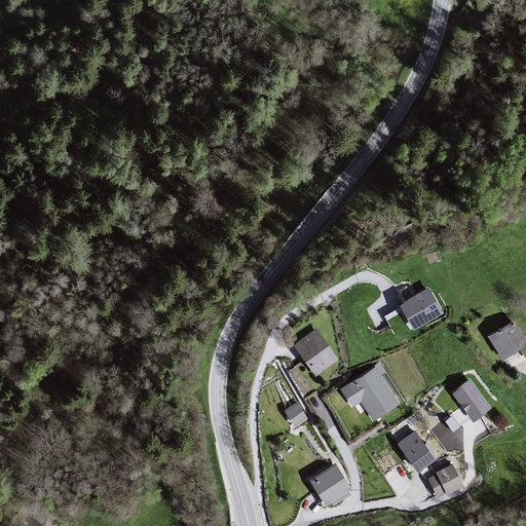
[(428,286),(397,304),(411,330),(443,311),(428,286)]
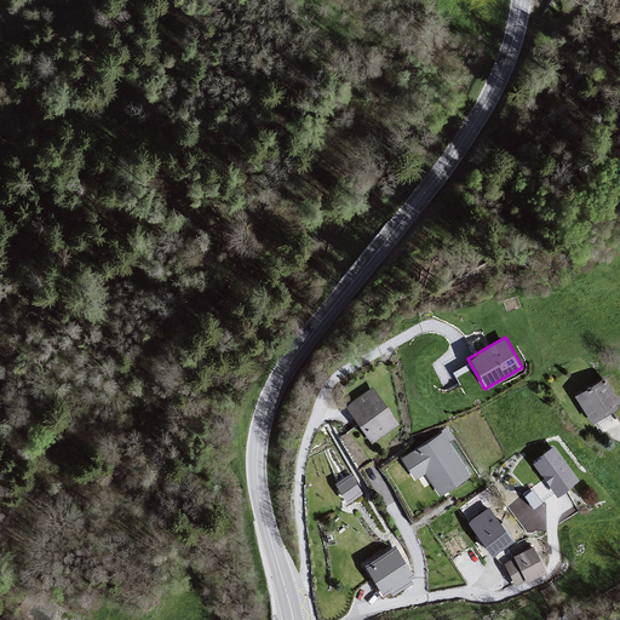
[(619,402),(602,378),(574,395),(593,425),(619,406),(619,402)]
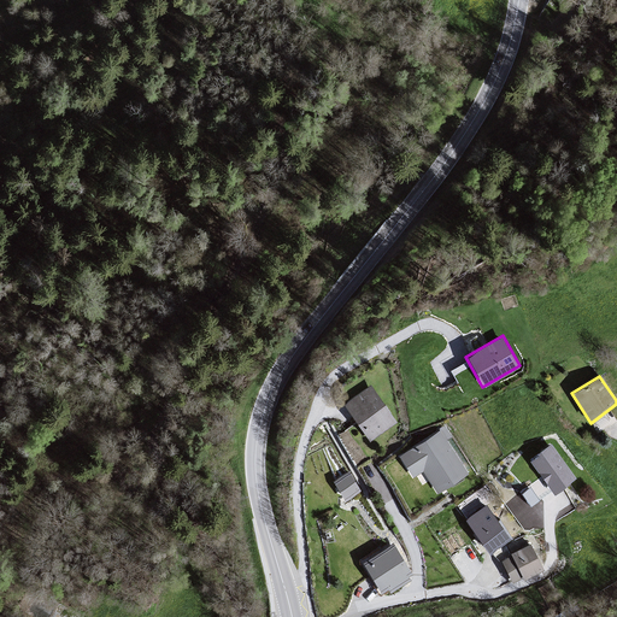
[(369,385),(342,405),(370,444),(397,423),(369,385)]
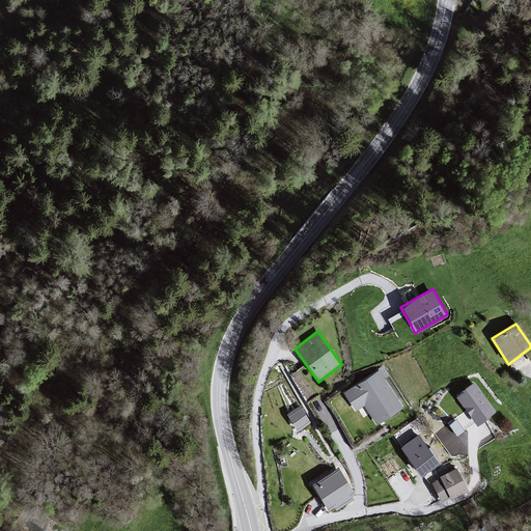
[(380,367),(344,395),(356,411),(364,408),(378,424),(403,408),(380,367)]
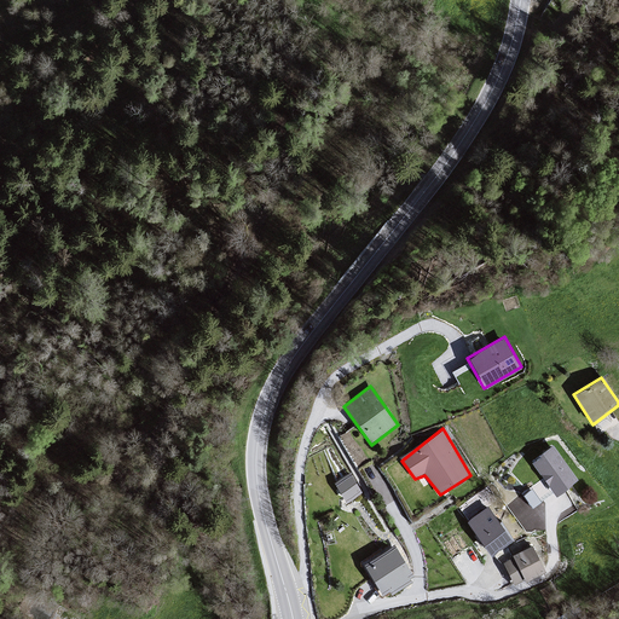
[(555,444),(532,462),(559,497),(580,479),(555,444)]
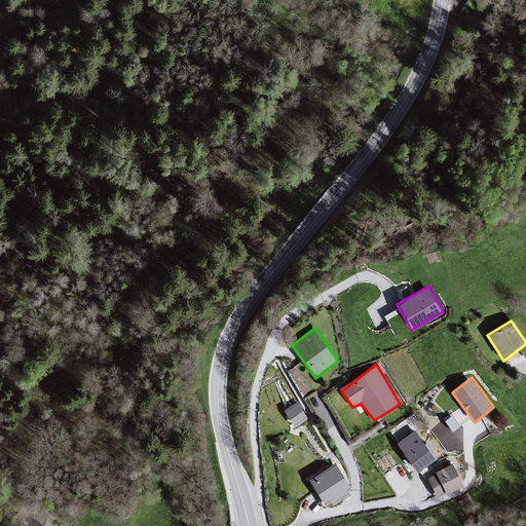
[(285,407),(293,424),(307,418),(299,400),(285,407)]
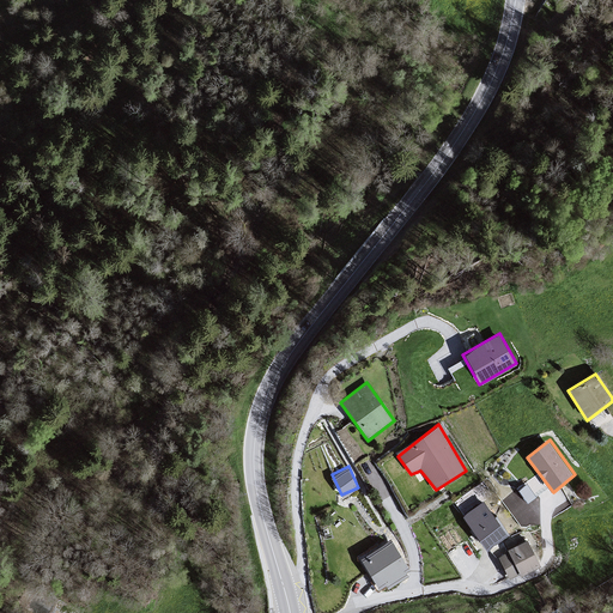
[(484,505),(463,522),(485,553),(509,535),(484,505)]
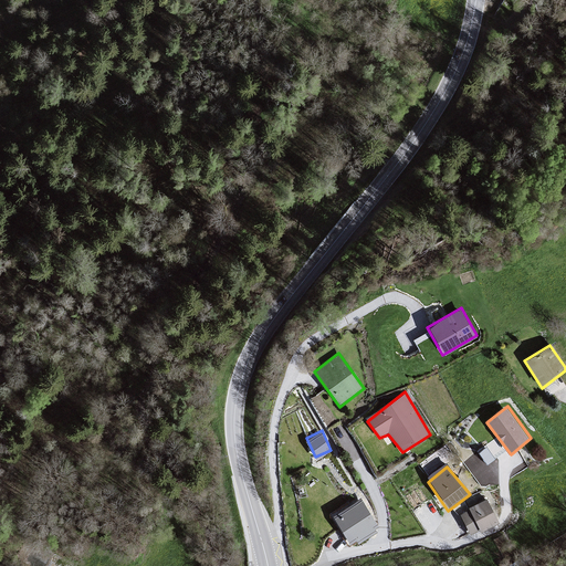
[(488,501),(458,516),(467,534),(498,521),(488,501)]
